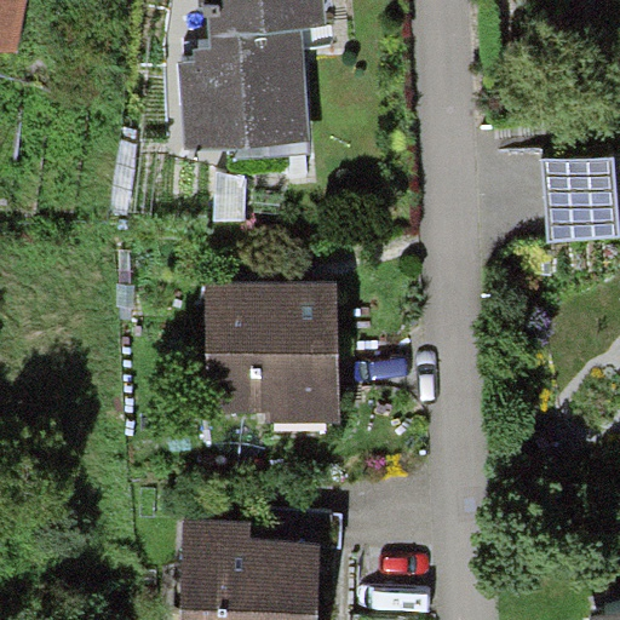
[(33,0),(0,0),(0,55),(22,59),(33,0)]
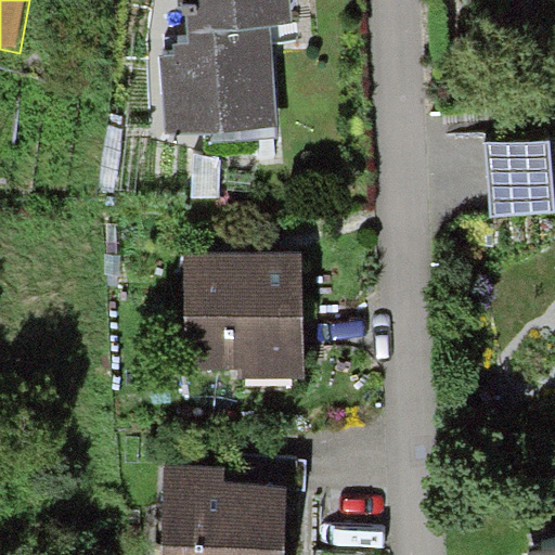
[(177,0),(178,7),(191,5),(192,33),(159,34),(164,126),(279,121),(275,27),(296,27),(295,0),(177,0)]
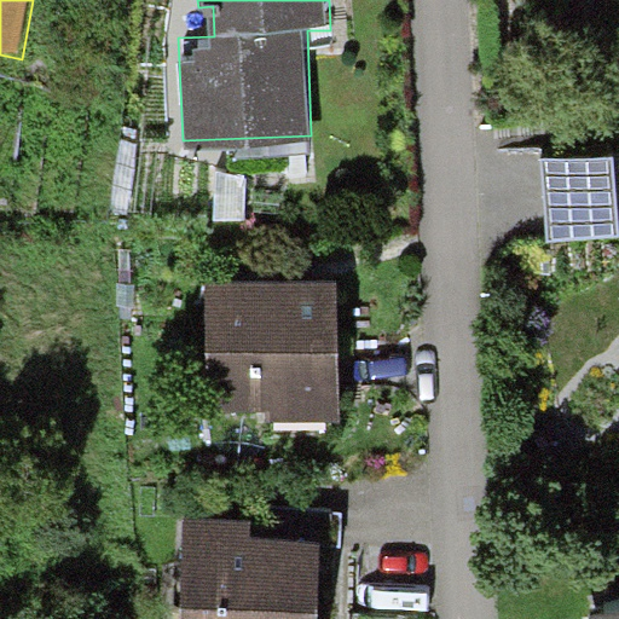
[(554,241),(618,238),(618,155),(550,158),(554,241)]
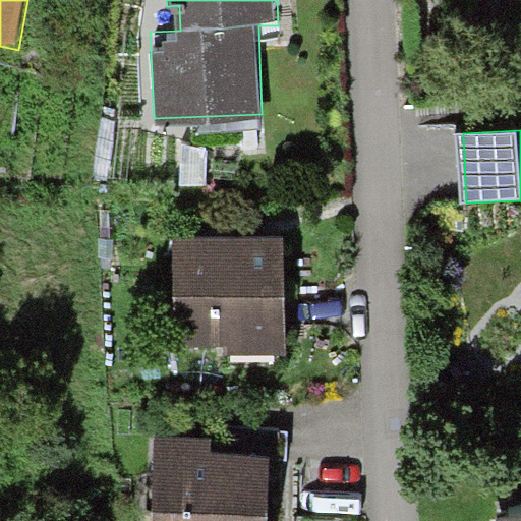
[(201,238),(172,239),(174,346),(225,345),(225,355),(286,354),(284,237),(201,238)]
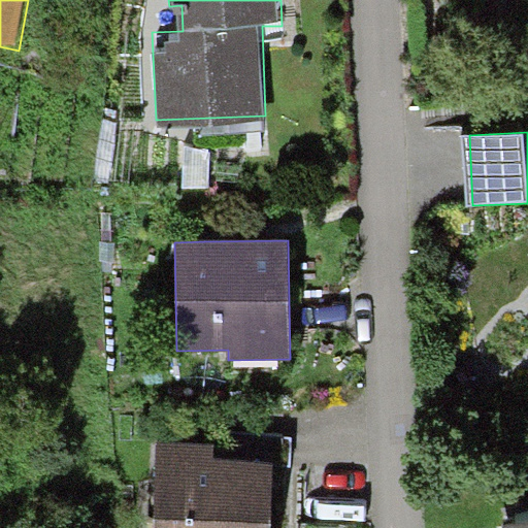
[(209,448),(147,449),(147,527),(274,527),(273,462),(209,463),(209,448)]
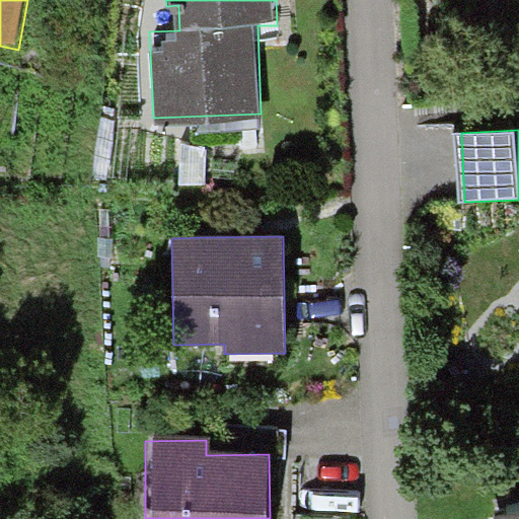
[(518,518),(518,495),(497,501),(501,518),(518,518)]
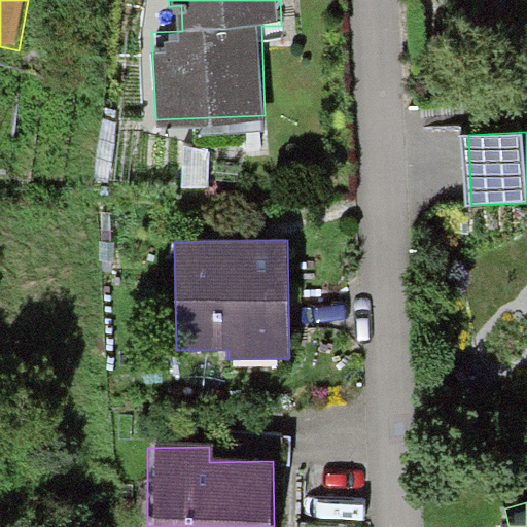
All buildings are outlined.
